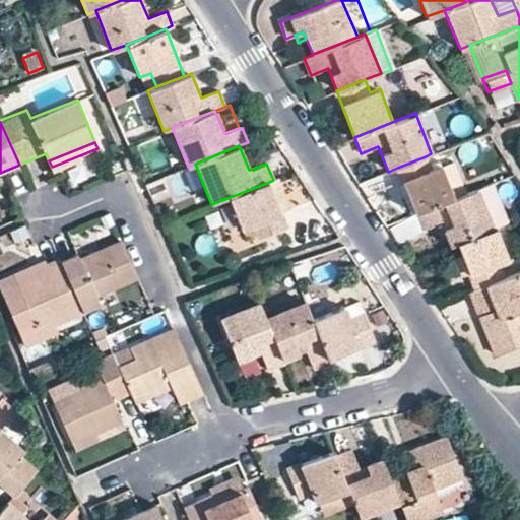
[(415,212),(453,198),(440,165),(431,169),(426,156),(397,168),(415,212)]
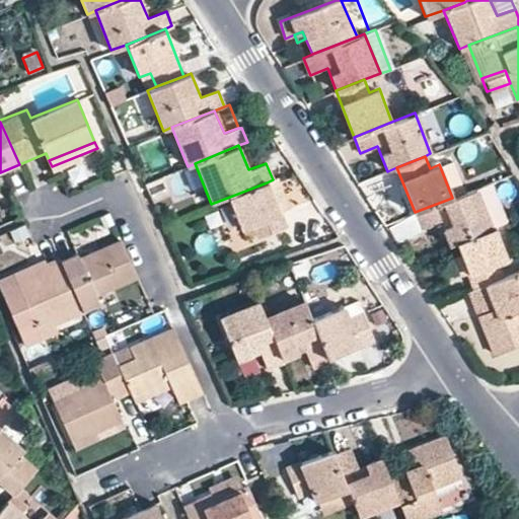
[(267,182),(227,198),(240,229),(251,224),(256,237),(285,226),(267,182)]
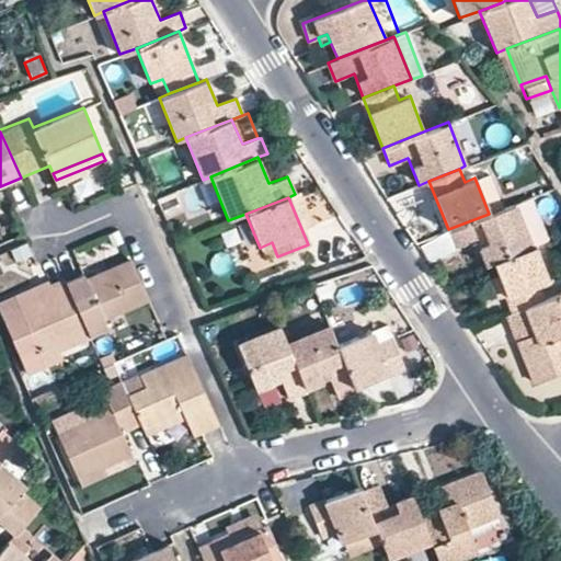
[(529,197),(514,203),(531,247),(534,245),(547,240),(529,197)]
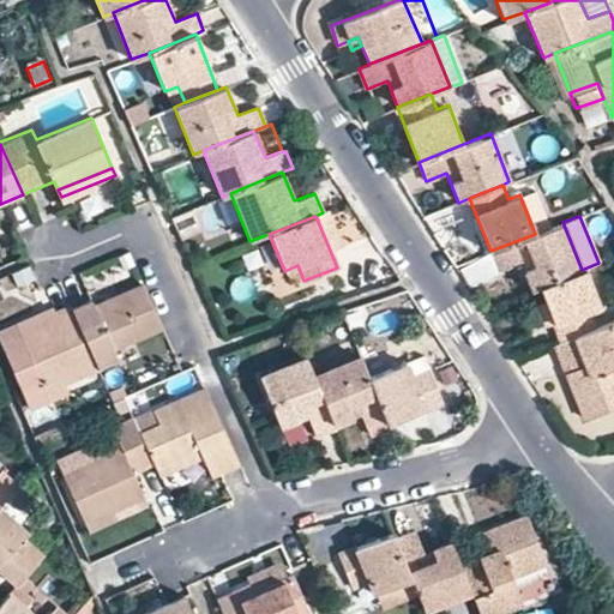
[(582,270),(563,222),(535,234),(491,251),(498,269),(519,262),(529,290),(540,286),(582,270)]
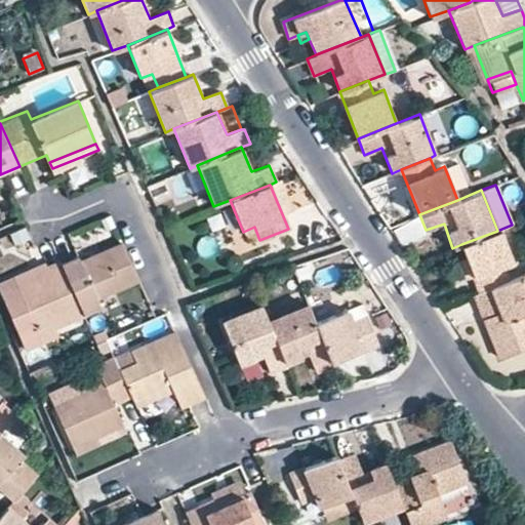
[(499,230),(497,231),(461,244),(466,255),(473,275),(480,291),(510,280),(505,267),(513,263),(499,230)]
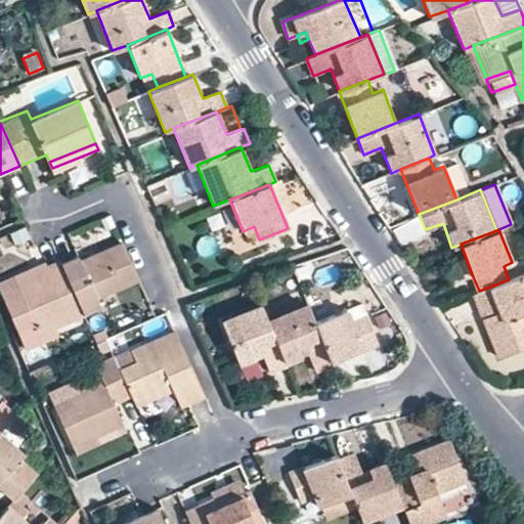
[(78,256),(61,263),(80,305),(84,314),(100,307),(97,300),(140,281),(121,241),(79,259),(78,256)]
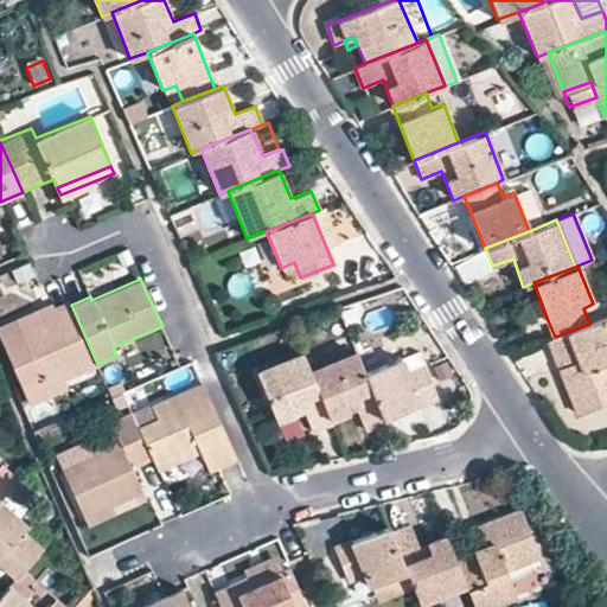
[(534,323),(547,318),(538,295),(524,301),(534,323)]
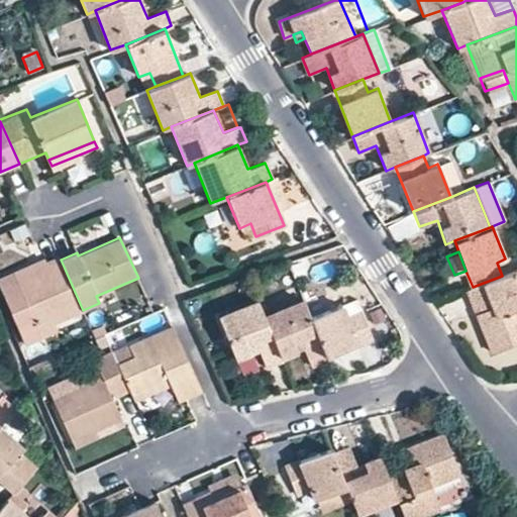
[(79,301),(61,260),(16,279),(13,273),(0,277),(0,284),(18,328),(34,321),(38,330),(56,323),(84,311),(83,310),(79,301)]
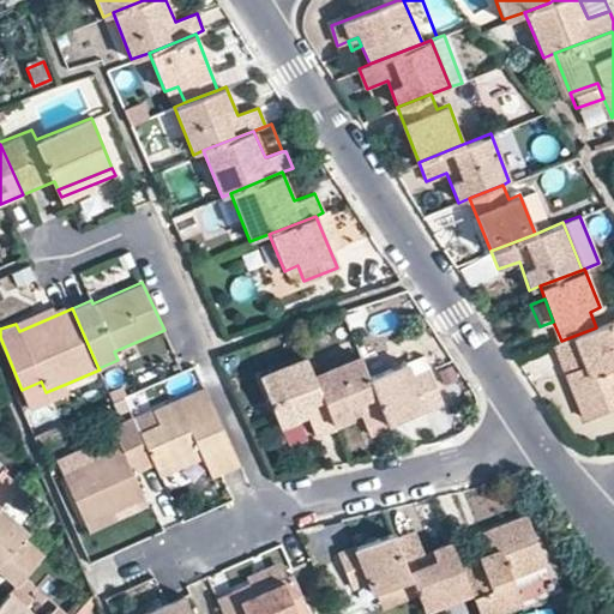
[(613,319),(596,327),(561,341),(552,344),(581,416),(613,403),(613,319)]
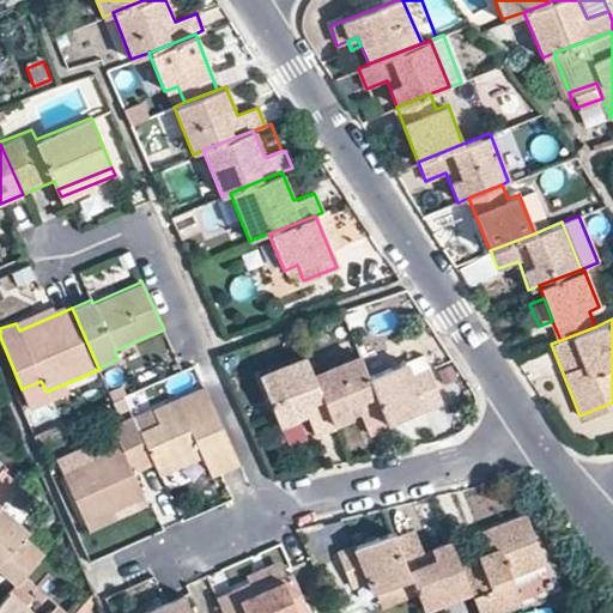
[(313,372),(334,423),(360,412),(370,432),(389,425),(388,422),(369,377),(358,353),(313,372)]
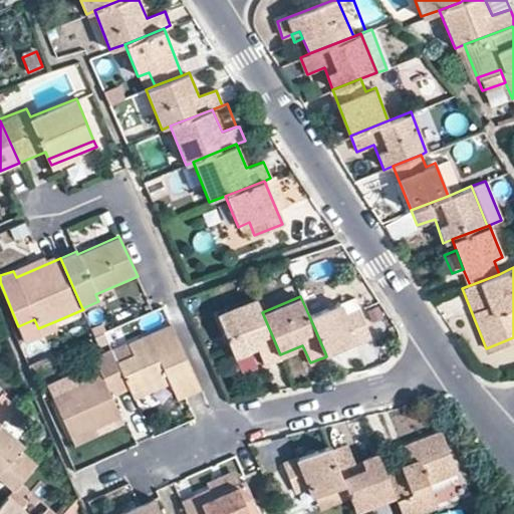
[(280,354),(262,312),(255,298),(217,314),(234,356),(256,347),(263,365),(281,358),(280,354)]
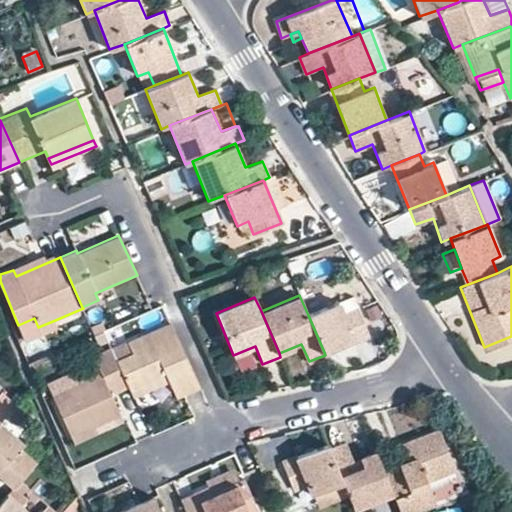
[(334,348),(352,341),(368,334),(356,307),(342,312),(338,302),(308,315),(324,352),(334,348)]
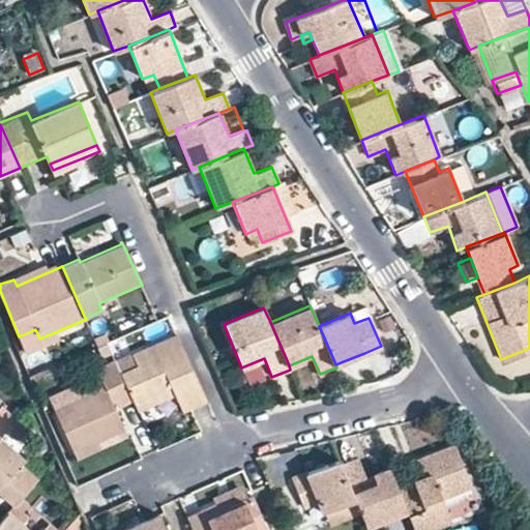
[(60,340),(57,331),(39,339),(35,329),(19,336),(26,354),(60,340)]
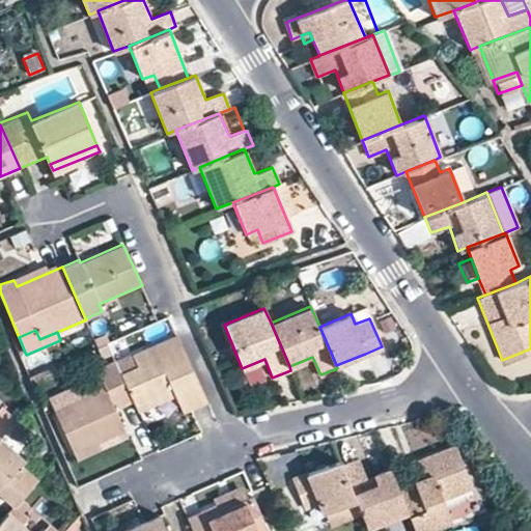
[(94,339),(98,346),(108,342),(105,334),(94,339)]
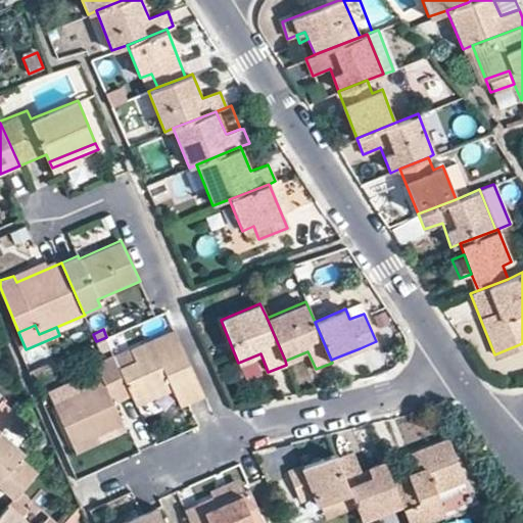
[(129,349),(134,361),(119,368),(132,398),(133,401),(170,385),(178,405),(201,393),(174,330),(129,349)]
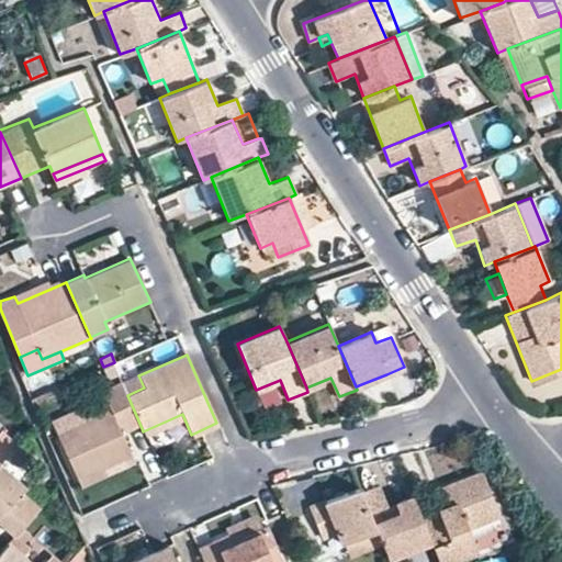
[(391,384),(386,374),(367,382),(371,393),(391,384)]
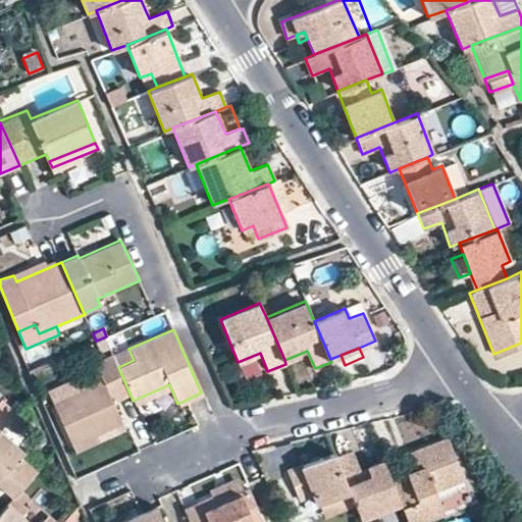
[(113,356),(118,367),(134,360),(128,349),(113,356)]
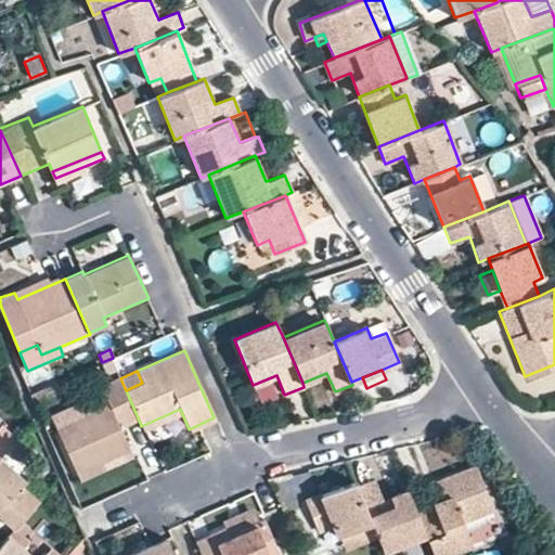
[(126,390),(120,378),(101,387),(106,399),(110,405),(57,429),(76,470),(106,457),(128,448),(120,431),(140,423),(126,390)]
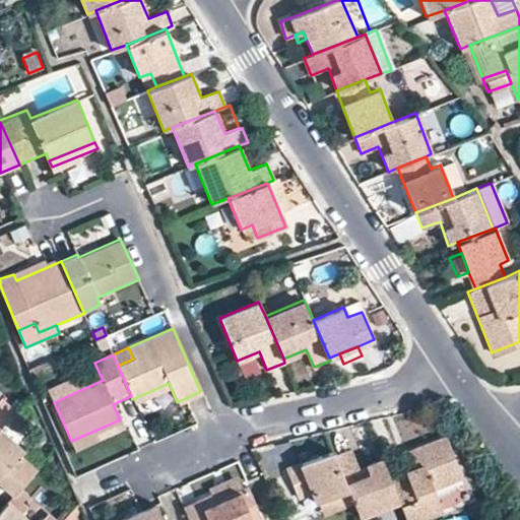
[(49,389),(54,402),(103,380),(100,374),(80,382),(77,376),(49,389)]
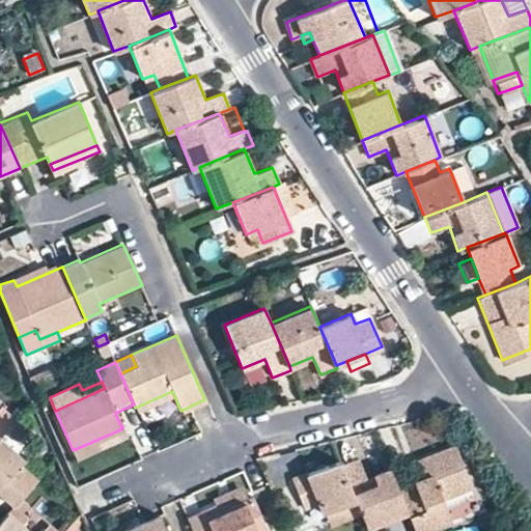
[(0,446),(3,443),(19,426),(1,411),(0,412),(0,446)]
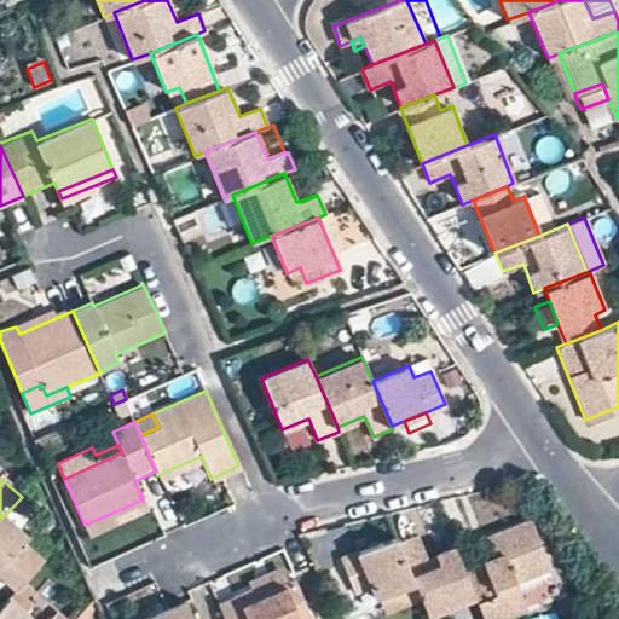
[(123,520),(119,510),(85,525),(90,534),(123,520)]
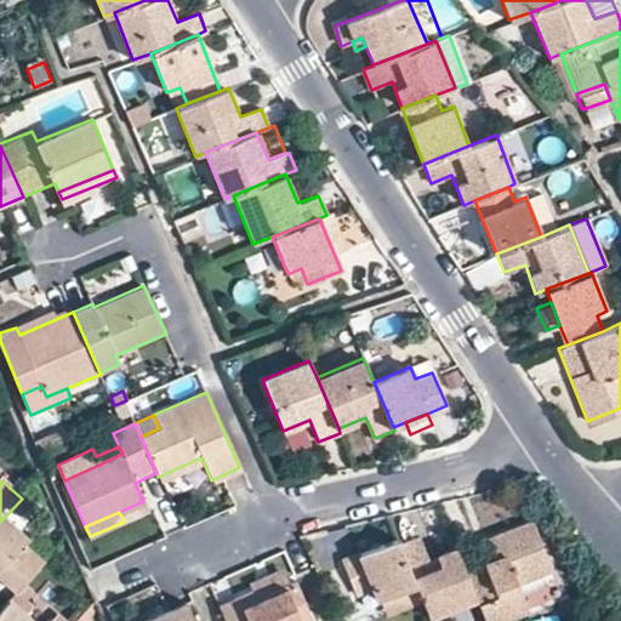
[(0,579),(21,597),(47,568),(28,550),(34,545),(4,518),(0,522),(0,579)]
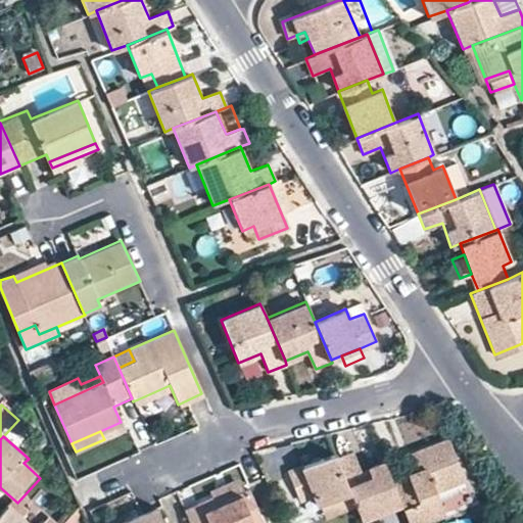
[(391,480),(400,505),(408,522),(417,522),(442,513),(434,491),(464,479),(447,438),(409,454),(415,471),(391,480)]
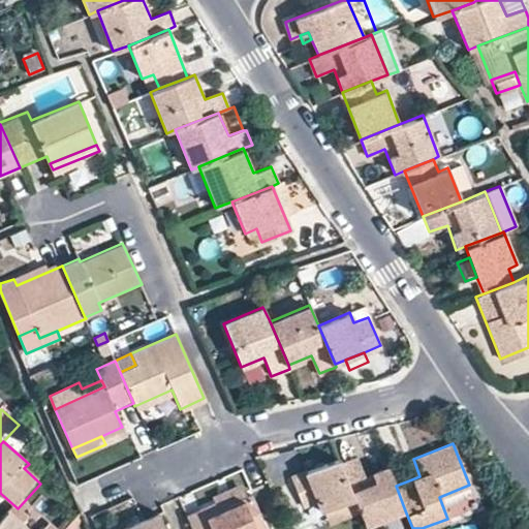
[(304,462),(308,471),(325,464),(321,455),(304,462)]
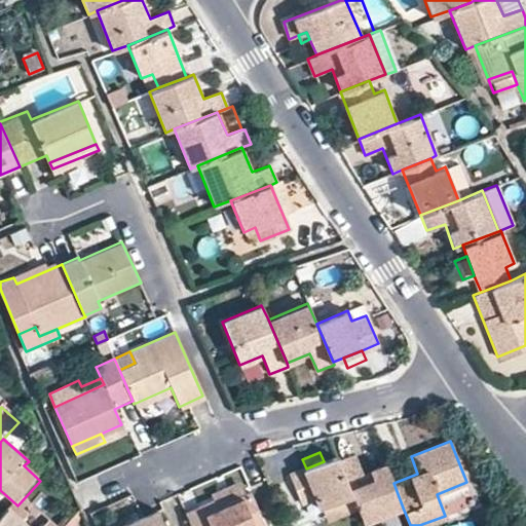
[(403,508),(393,483),(386,463),(363,473),(354,454),(339,460),(357,505),(364,524),(403,508)]
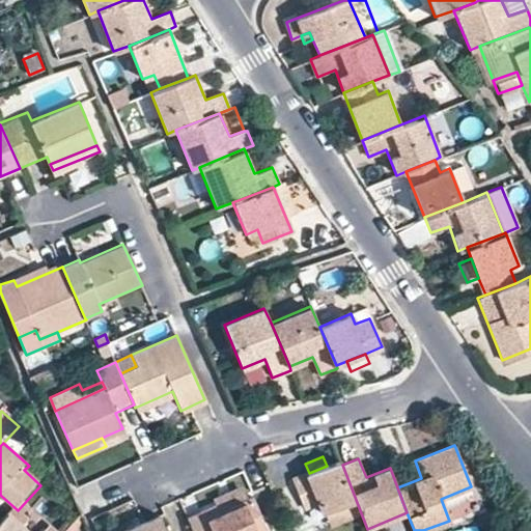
[(342,465),(340,460),(327,466),(309,473),(292,479),(305,510),(318,505),(322,512),(339,505),(343,518),(360,510),(342,465)]
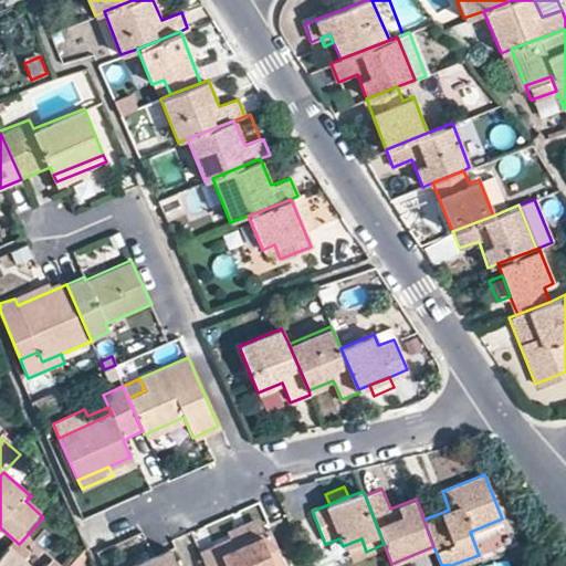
[(230,537),(232,543),(236,548),(270,534),(265,523),(230,537)]
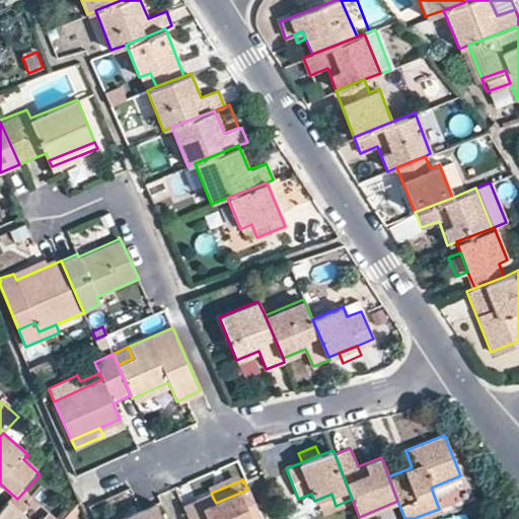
[(216,503),(213,498),(183,510),(188,518),(260,518),(247,490),(216,503)]
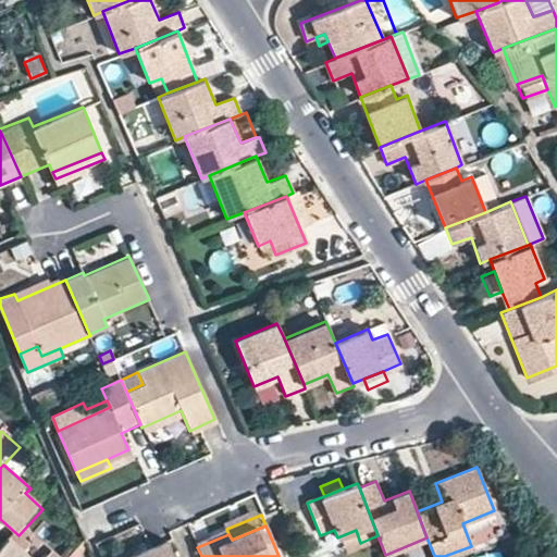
[(360,543),(356,530),(337,537),(343,551),(360,543)]
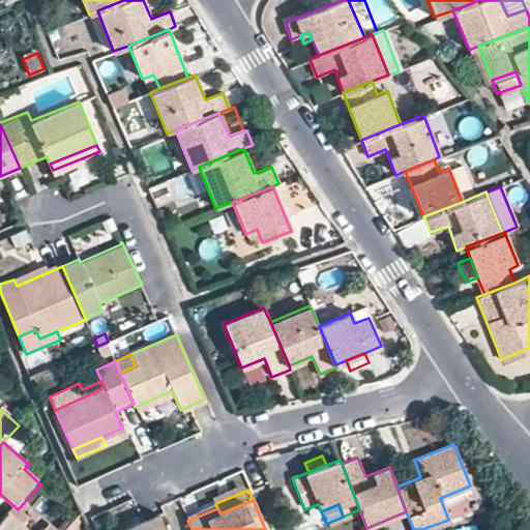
[(33,523),(18,509),(11,516),(27,529),(33,523)]
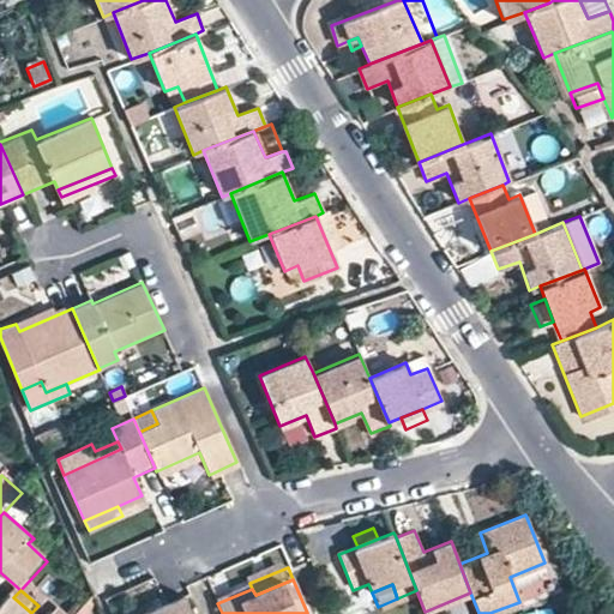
[(62,613),(60,613),(32,613),(31,613),(13,597),(0,613),(62,613)]
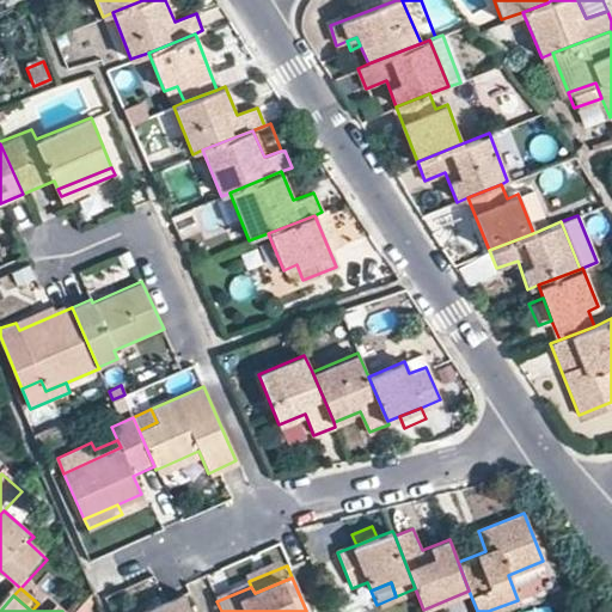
[(147,611),(191,611),(185,597),(147,611)]
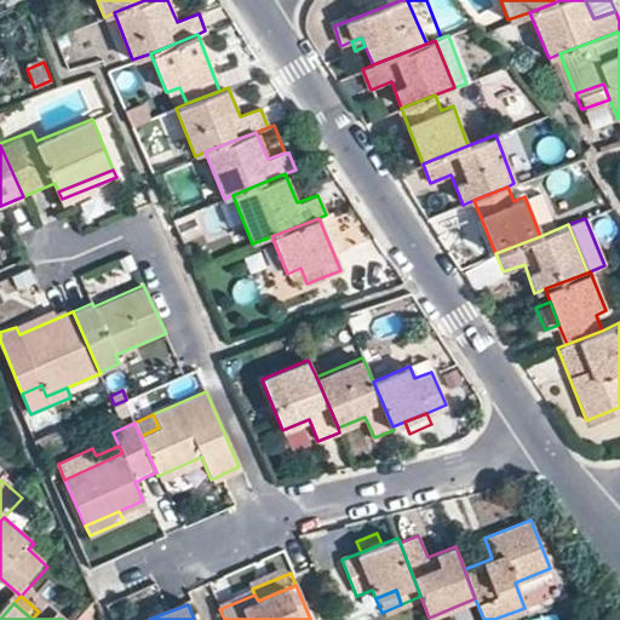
All buildings are outlined.
